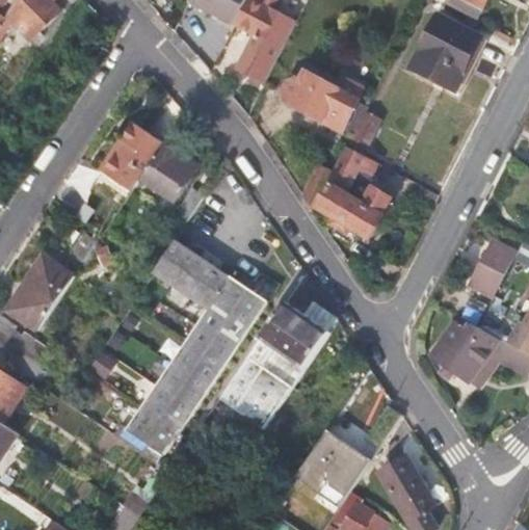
[(17,0),(3,20),(0,25),(0,43),(12,25),(30,43),(62,12),(55,5),(60,0),(17,0)]
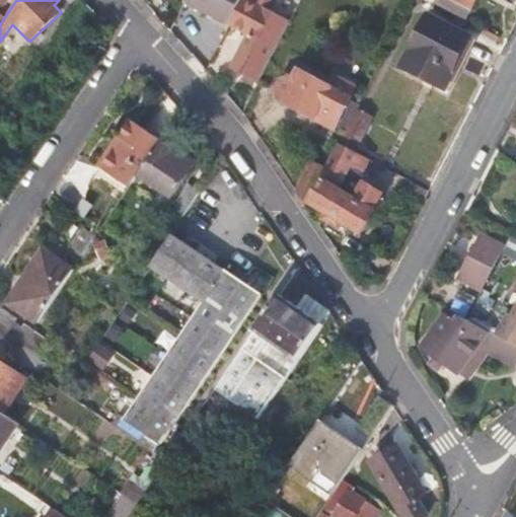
[(208,22),(222,29),(226,23),(237,0),(182,0),(181,2),(210,17),(208,22)]
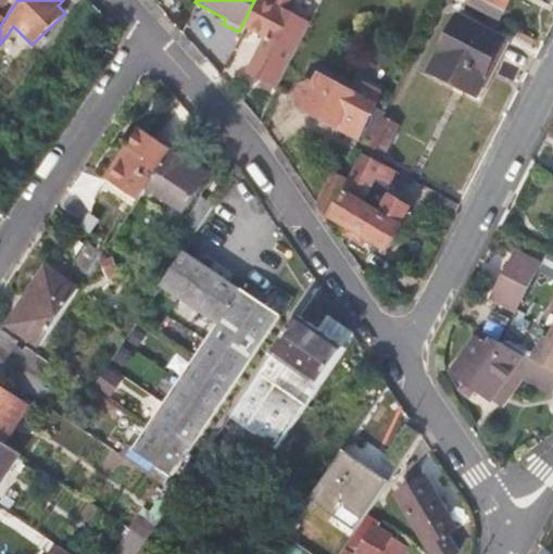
[(264,36),(246,70),(274,85),(308,20),(267,0),(254,0),(242,25),(264,36)]
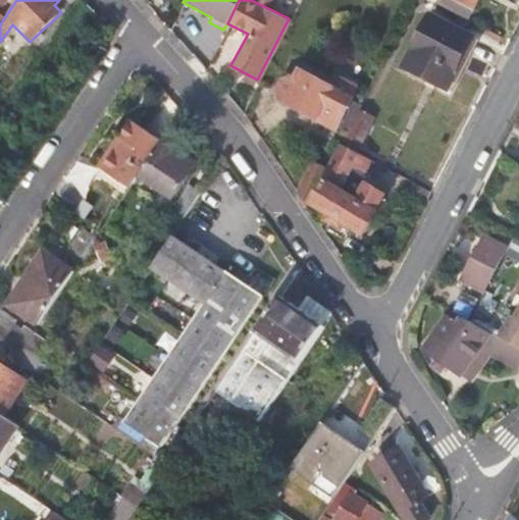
[(434,0),(433,2),(465,19),(473,0),(434,0)]
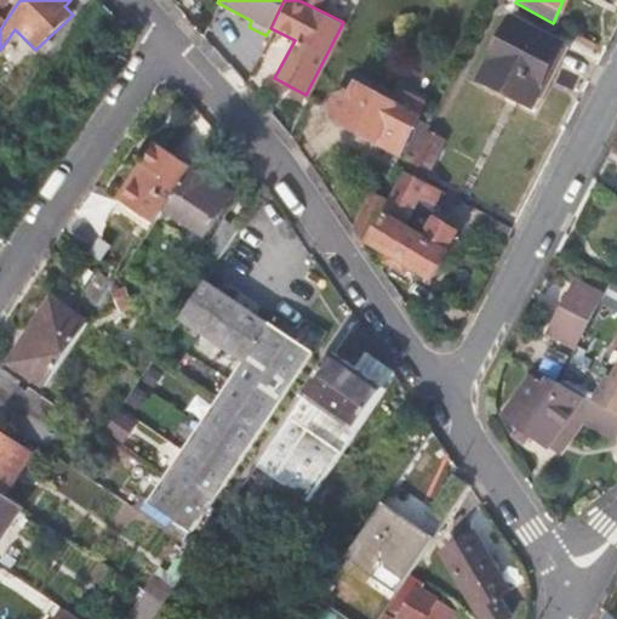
[(536,80),(556,41),(509,18),(478,74),(530,103),(541,83),(536,80)]
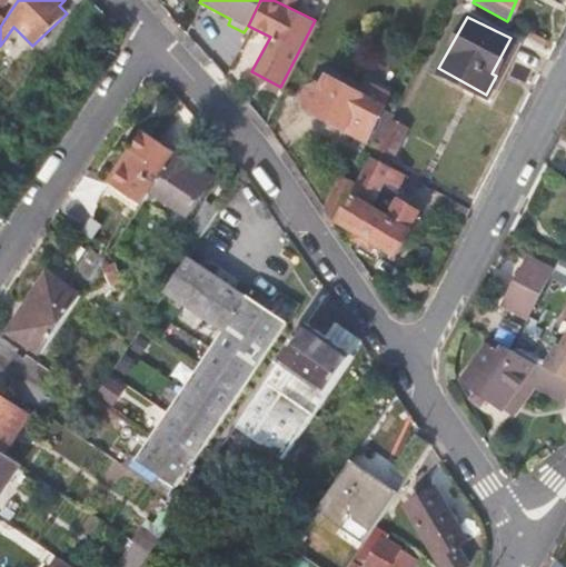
[(368,133),(378,140),(388,121),(377,115),(385,100),(369,92),(367,99),(325,77),(320,85),(318,87),(313,82),(308,86),(300,98),(303,107),(365,140),(368,133)]
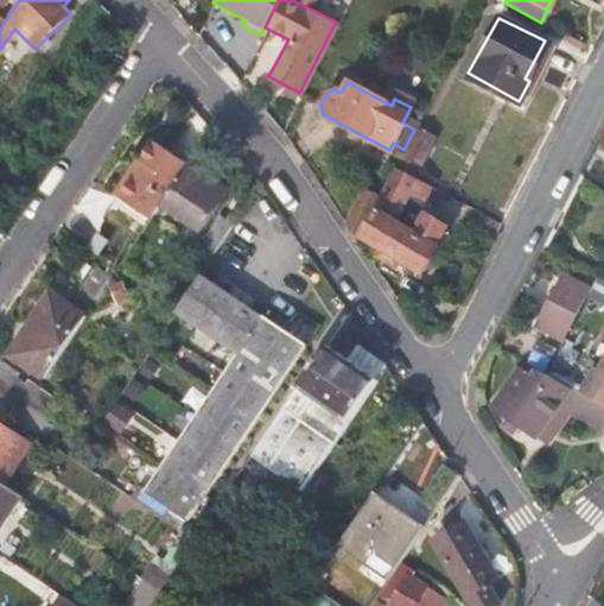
[(427,144),(424,134),(414,130),(404,150),(394,169),(412,178),(427,144)]
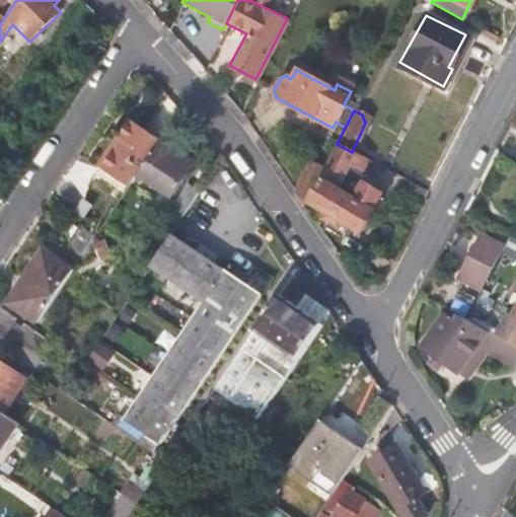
[(128,188),(137,175),(160,140),(130,120),(119,137),(123,140),(103,170),(128,188)]
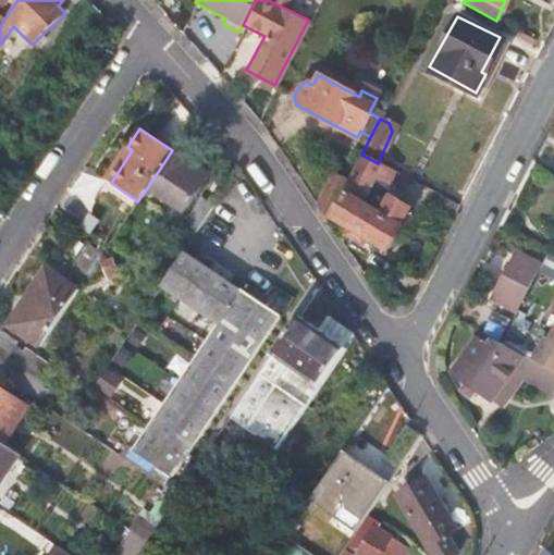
[(127,147),(100,187),(133,209),(137,201),(111,183),(132,150),(127,147)]
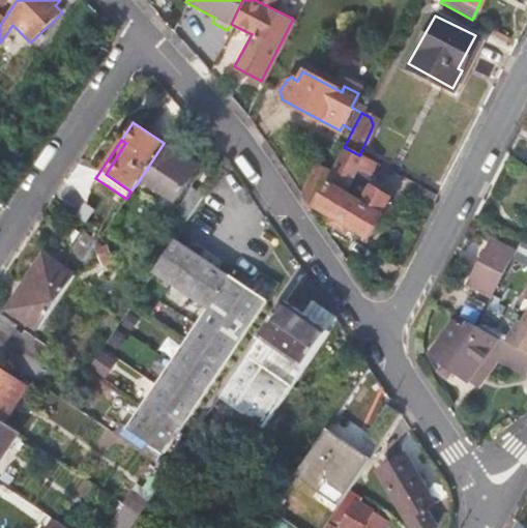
[(174,203),(197,167),(164,143),(140,179),(174,203)]
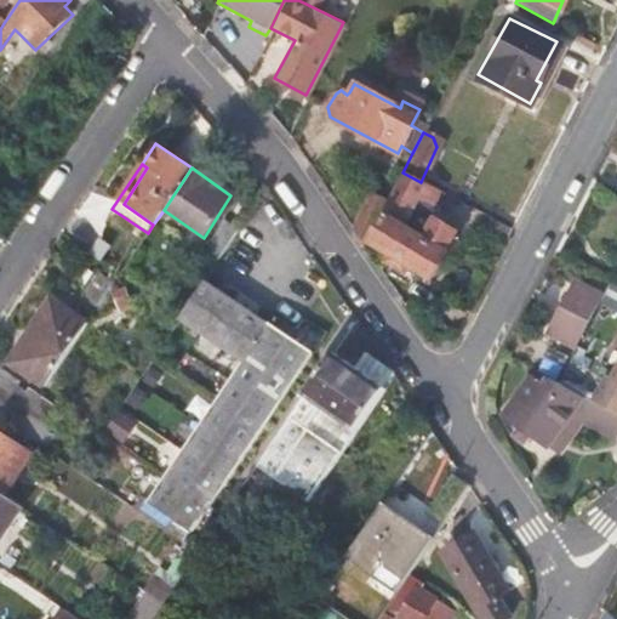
[(416,197),(430,204),(439,191),(421,182),(403,172),(387,202),(369,238),(388,254),(383,260),(404,273),(409,266),(429,280),(445,253),(443,251),(452,231),(432,220),(422,239),(403,227),(416,197)]
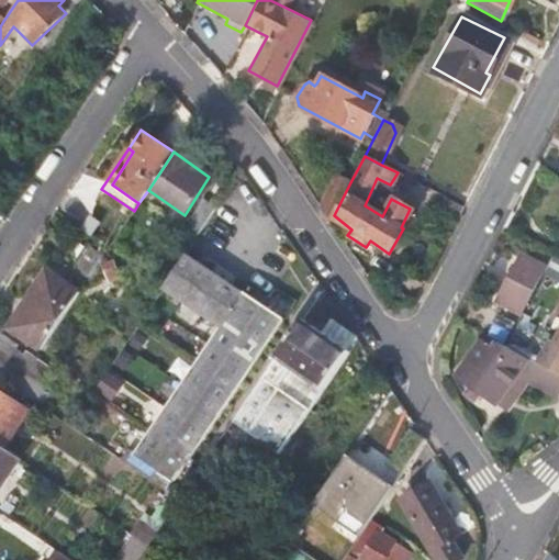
[(335,175),(319,209),(330,223),(334,215),(350,182),(335,175)]
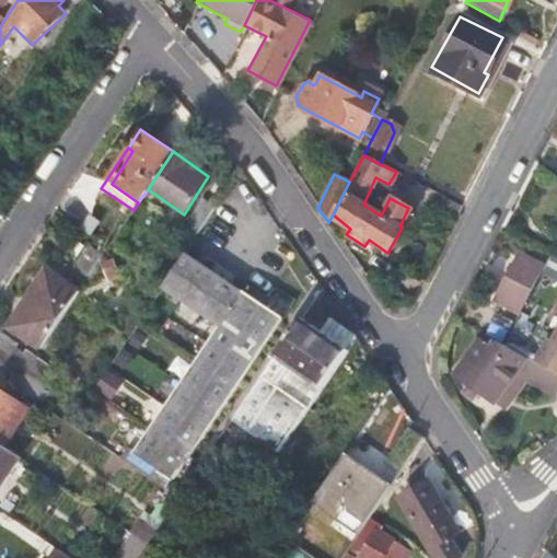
[(390,198),(390,192),(389,184),(375,177),(363,205),(381,216),(390,198)]
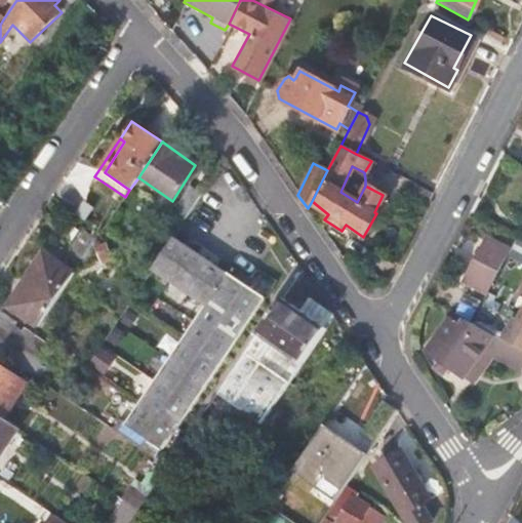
[(8,183),(0,176),(0,195),(8,183)]
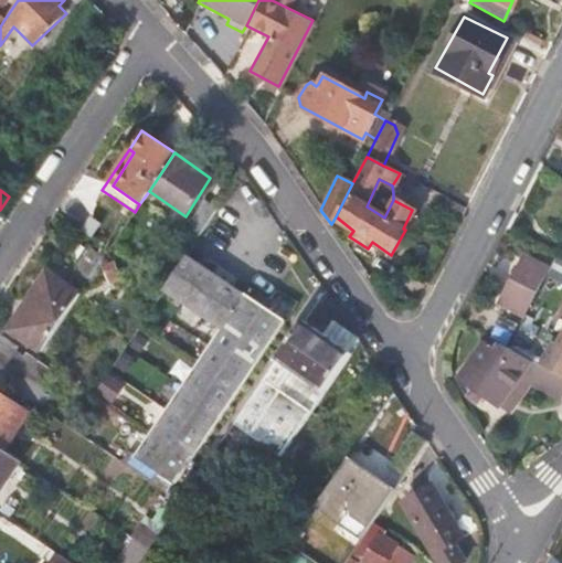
[(441,210),(458,219),(464,206),(446,198),(441,210)]
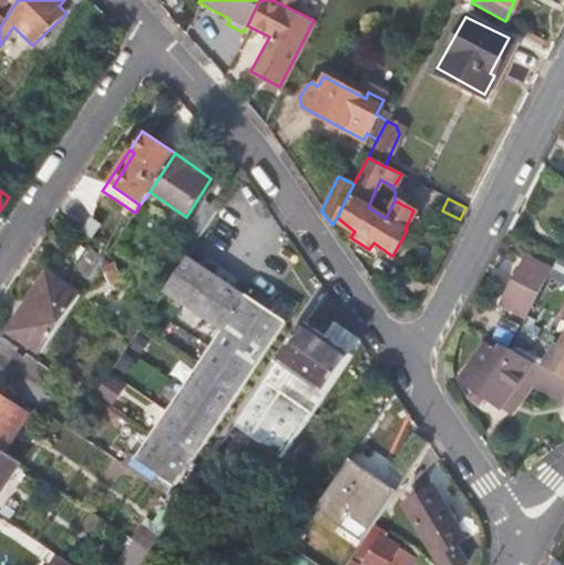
[(186,233),(197,239),(216,212),(205,205),(186,233)]
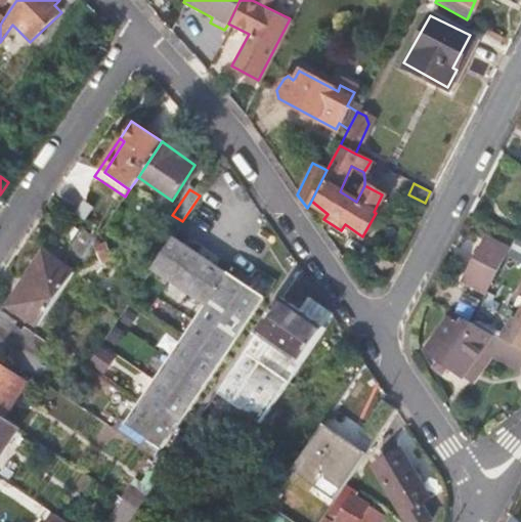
[(485,291),(508,248),(484,235),(462,278),(485,291)]
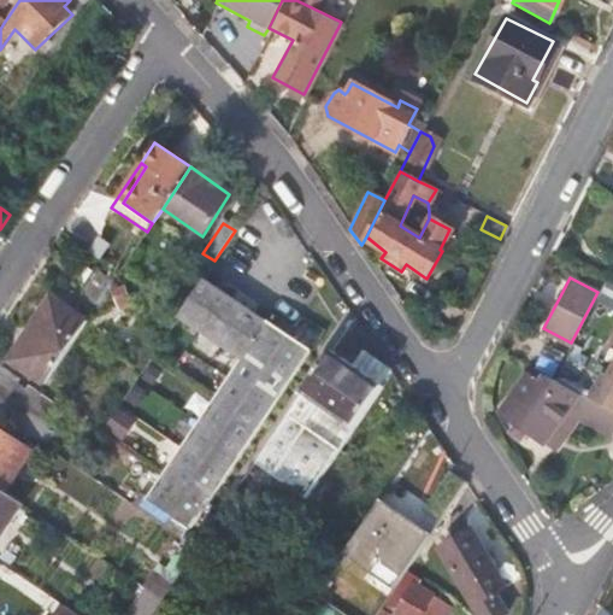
[(266,324),(201,281),(177,316),(177,317),(233,359),(229,365),(235,370),(266,324)]
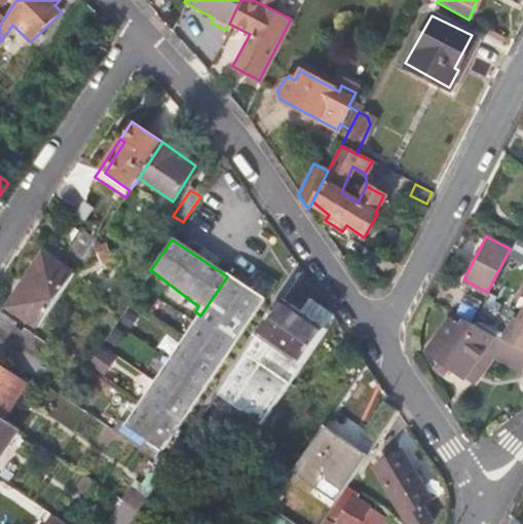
[(45,253),(9,306),(38,326),(74,273),(45,253)]
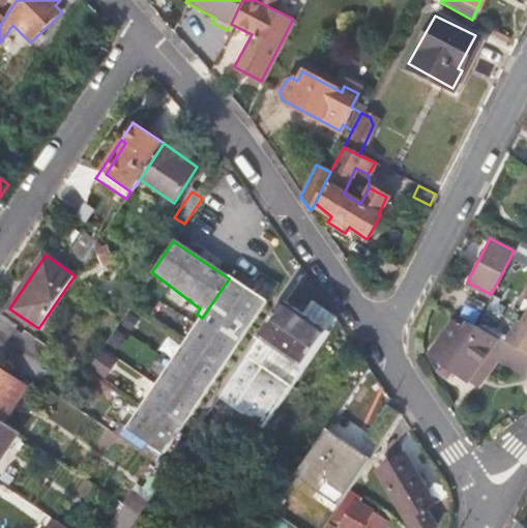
[(266,303),(229,279),(202,318),(126,428),(165,453),(266,303)]
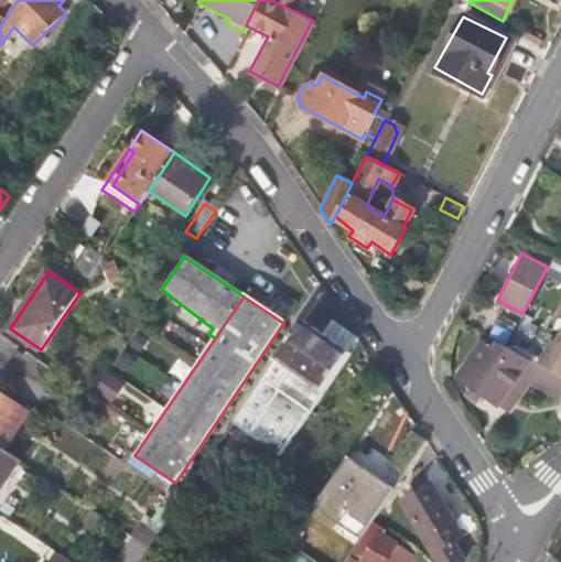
[(330,319),(335,312),(317,298),(302,321),(319,333),(330,319)]
